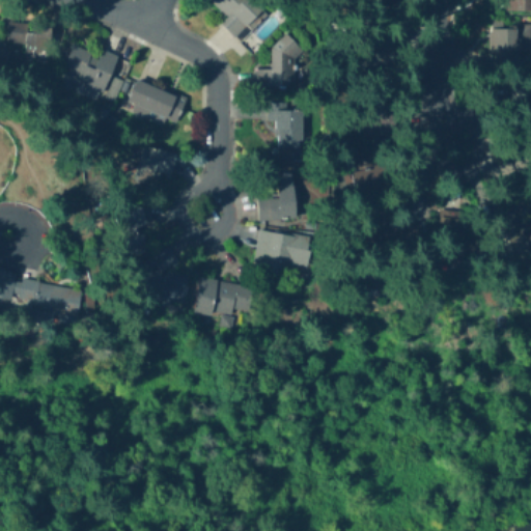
[(253,0),(267,14),(240,40),(235,35),(233,37),(213,16),(219,9),(210,0),(253,0)]
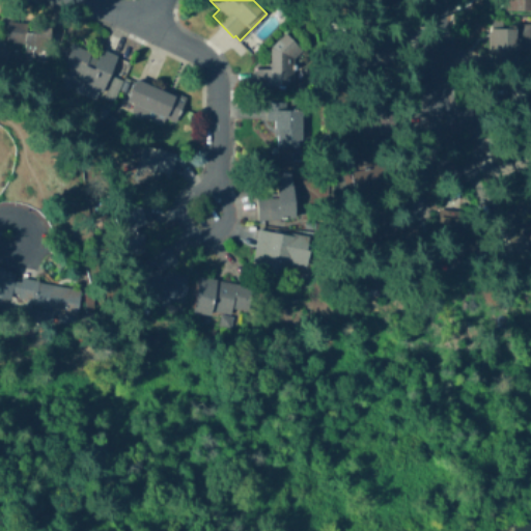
[(530,0),(530,10),(504,9),(504,0),(530,0)]
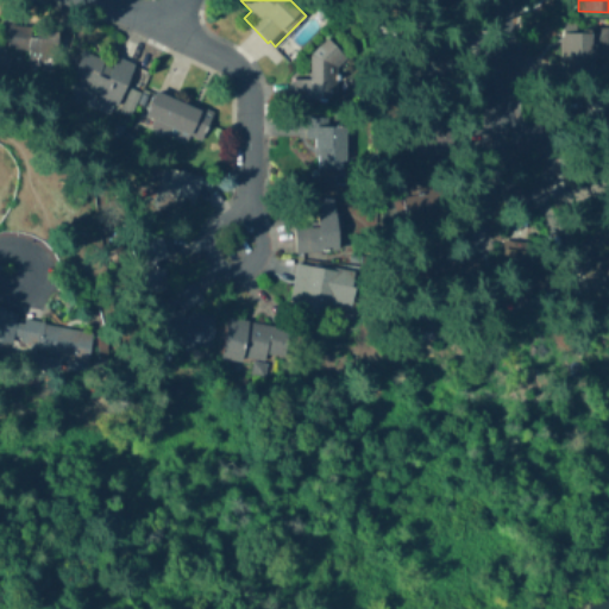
[(607,29),(607,56),(594,56),(594,74),(582,74),(582,82),(559,82),(559,31),(562,31),(562,22),(575,22),(575,26),(607,26),(607,29)]
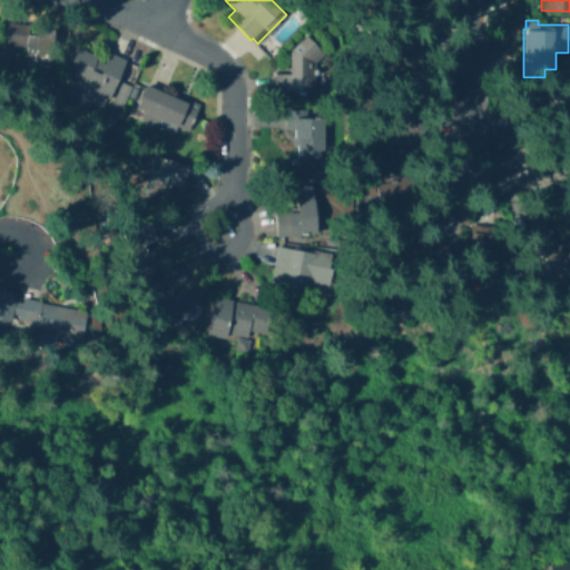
[(29,35),(33,35),(33,28),(53,29),(50,66),(36,65),(36,61),(25,60),(26,45),(7,43),(8,22),(29,23),(29,35)]
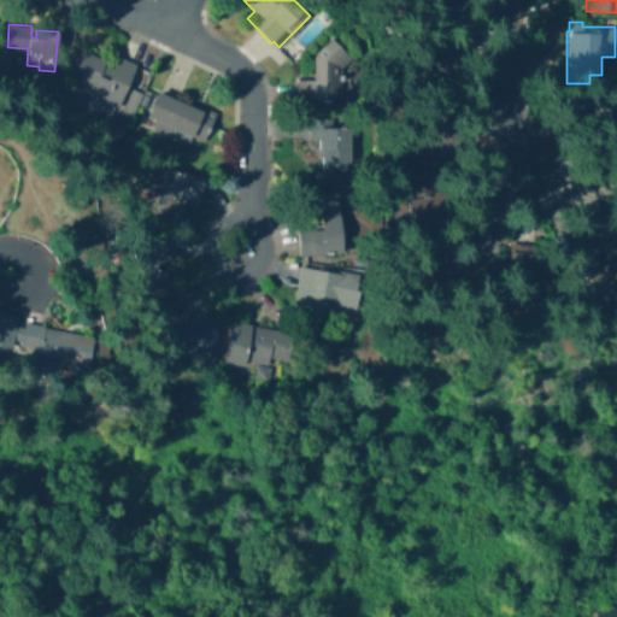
[(456,48),(454,82),(424,81),(425,31),(442,31),(442,47),(456,47),(456,48)]
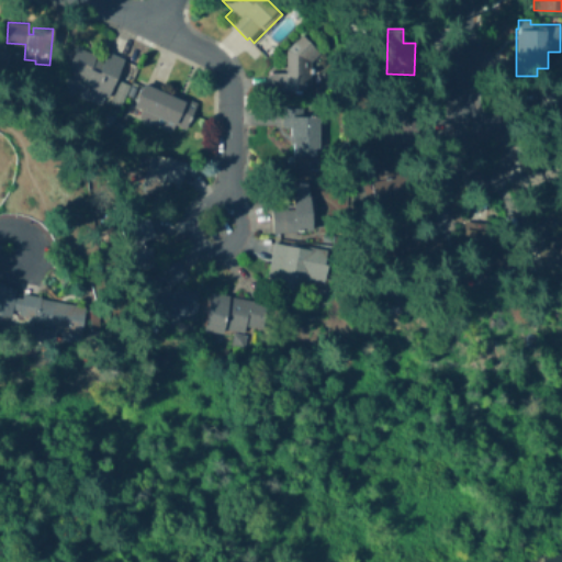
[(312,68),(312,72),(307,72),(307,90),(269,90),(269,72),(284,72),(284,49),(302,34),(319,53),(308,63),(308,68),(312,68)]
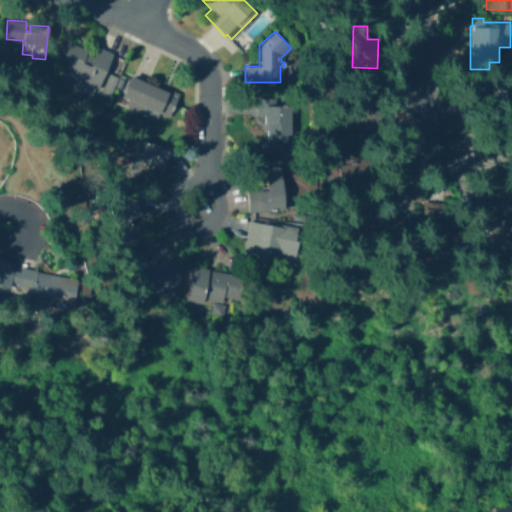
[(88,48),(89,48),(87,53),(94,56),(98,47),(113,53),(98,89),(95,87),(91,95),(71,87),(77,71),(60,64),(63,57),(60,56),(64,47),(67,48),(71,41),(88,48)]
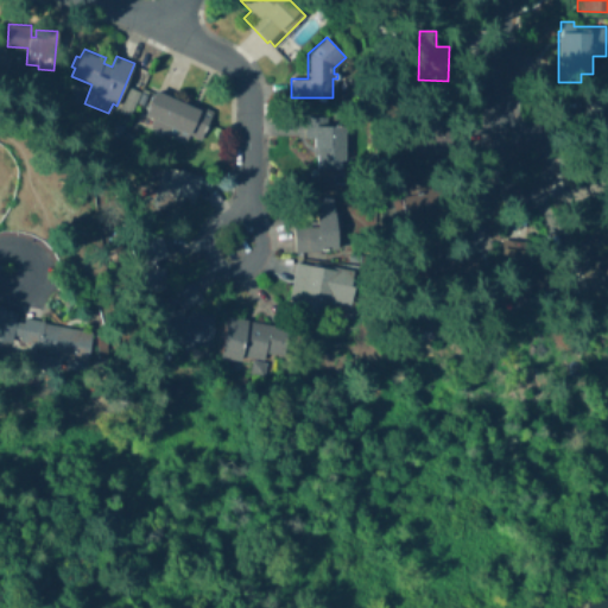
[(139,90),(130,113),(121,111),(131,88),(139,90)]
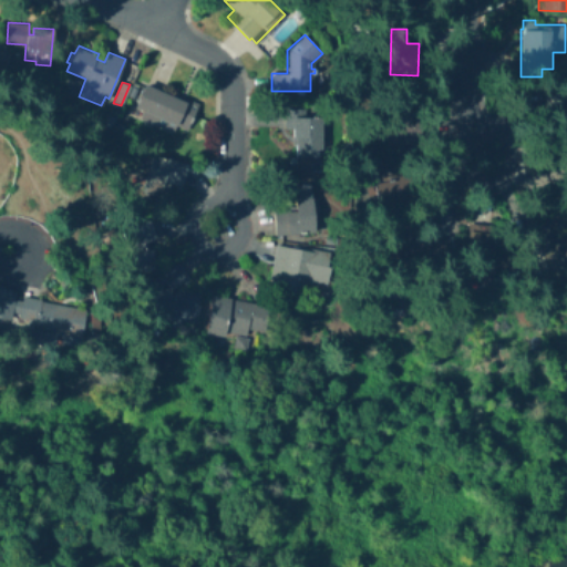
[(164,91),(174,95),(175,93),(198,102),(187,130),(176,125),(173,132),(141,119),(144,110),(136,106),(145,84),(164,91)]
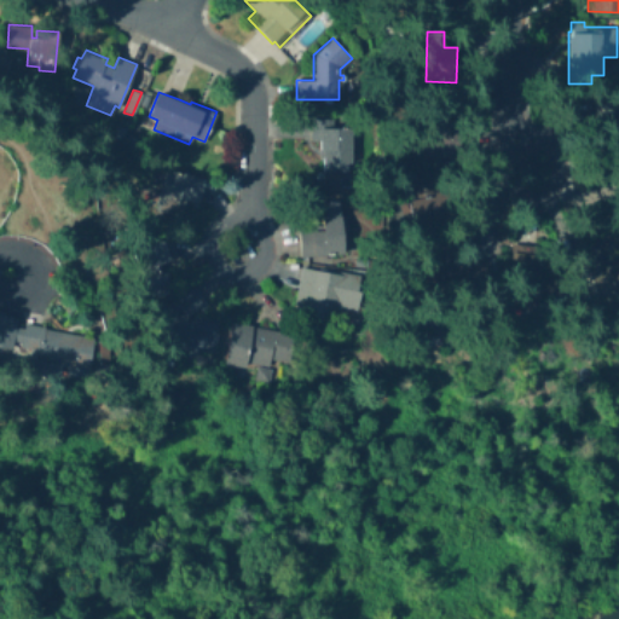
[(148,100),(145,106),(140,104),(145,94),(150,97),(148,100)]
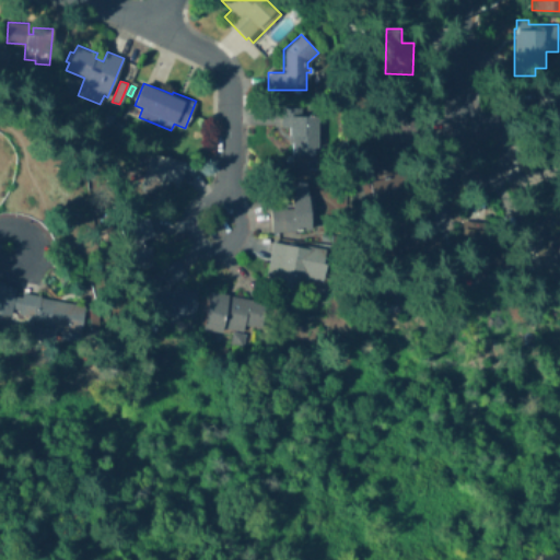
[(426,132),(424,137),(385,137),(386,92),(401,92),(401,109),(426,111),(426,132)]
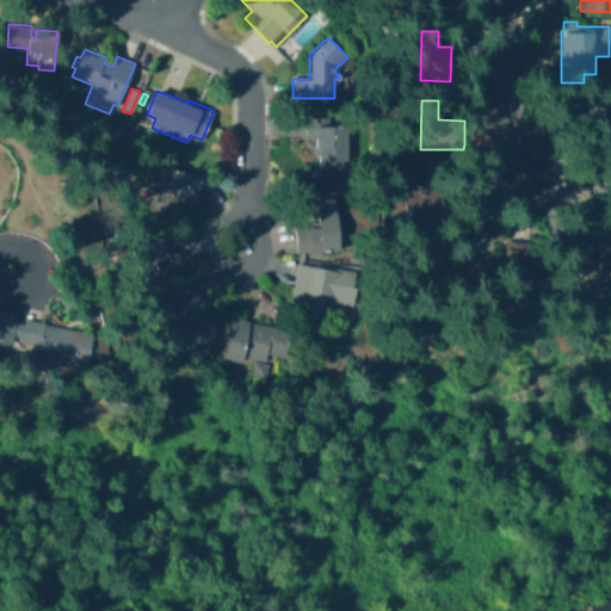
[(345,125),(346,166),(313,166),(313,146),(308,146),(308,117),(328,117),(328,125),(345,125)]
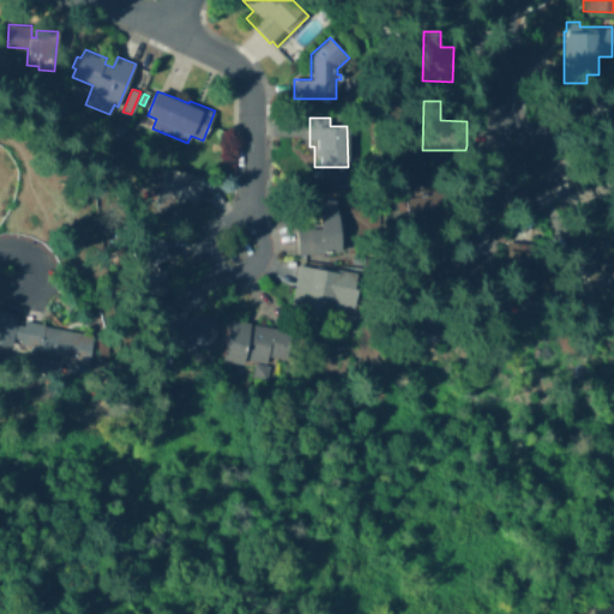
[(198,196),(196,200),(186,198),(180,215),(154,206),(166,166),(203,178),(198,196)]
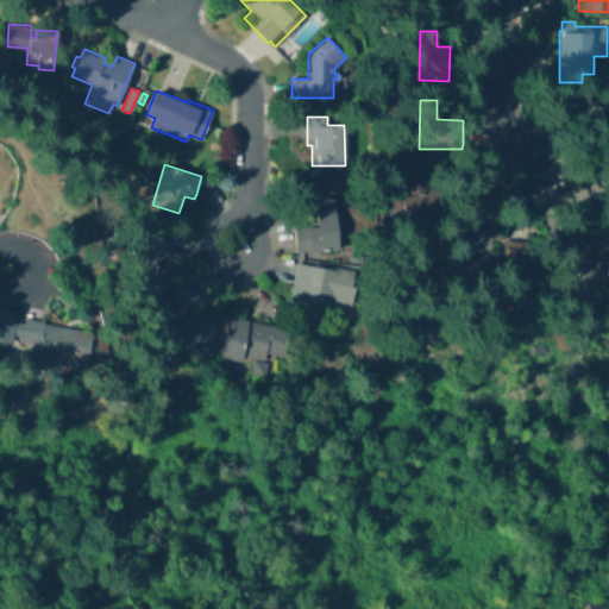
[(339,169),(315,168),(314,195),(338,196),(339,169)]
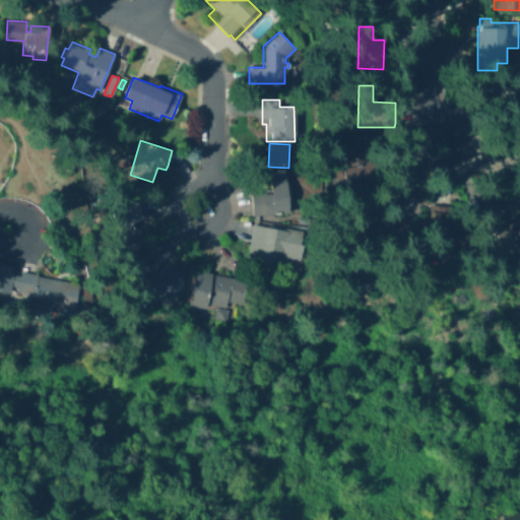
[(381,205),(353,212),(341,167),(381,156),(386,175),(374,179),(381,205)]
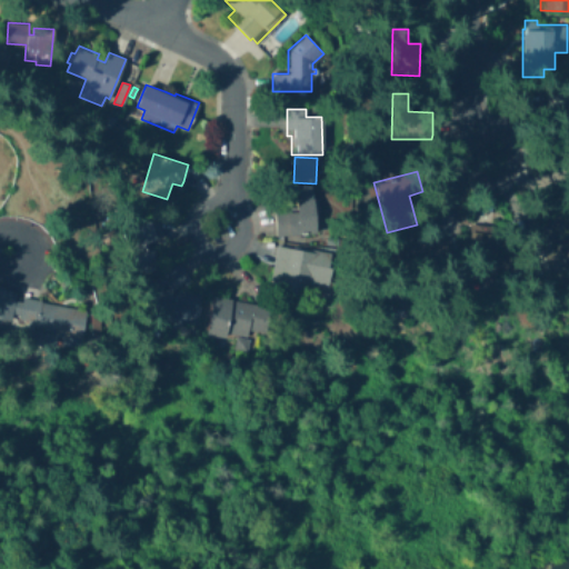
[(312,201),(316,232),(277,236),(273,209),(292,207),(292,211),(298,210),(297,202),(312,201)]
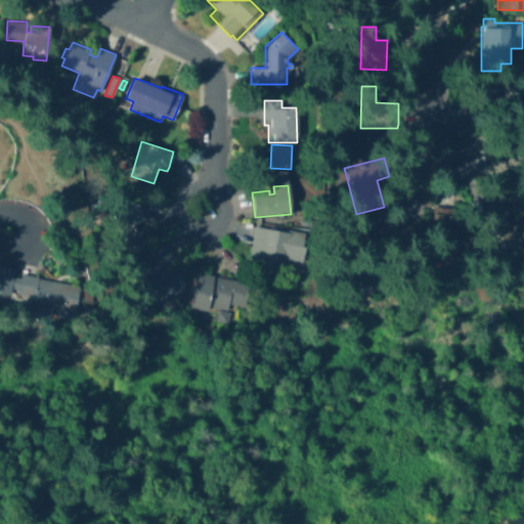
[(132,223),(134,232),(140,230),(144,245),(122,252),(110,211),(138,203),(143,220),(132,223)]
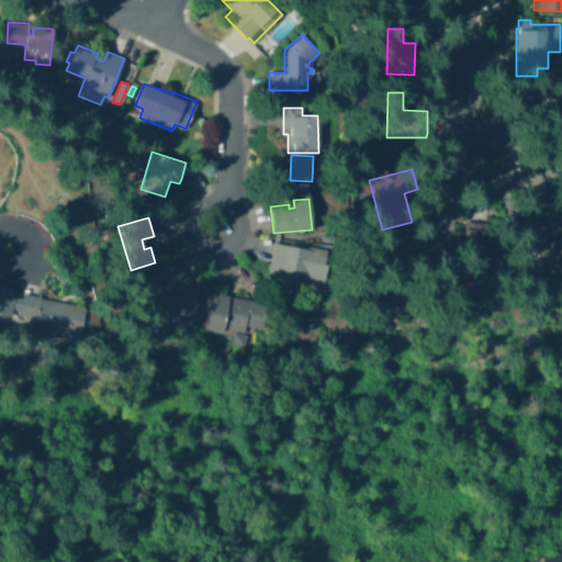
[(323,229),(334,232),(333,239),(322,238),(323,229)]
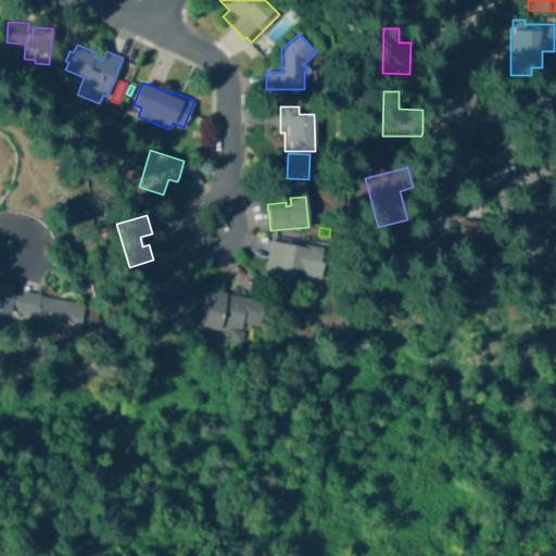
[(272,239),(283,241),(283,239),(323,247),(319,261),(323,262),(319,277),(306,275),(303,290),(263,282),(272,239)]
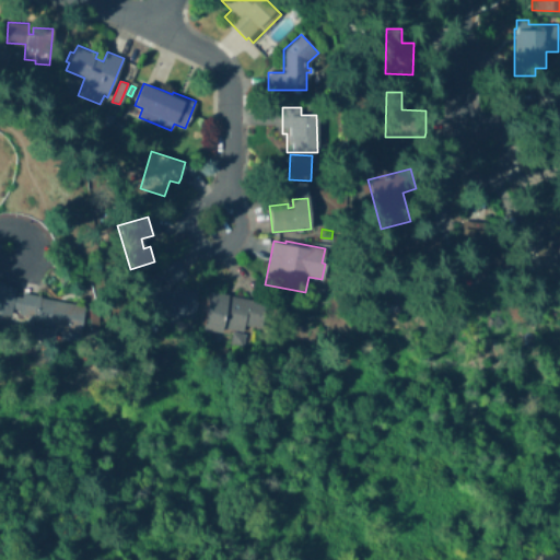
[(181,278),(170,284),(198,290),(194,319),(133,310),(139,280),(142,281),(176,258),(186,273),(181,278)]
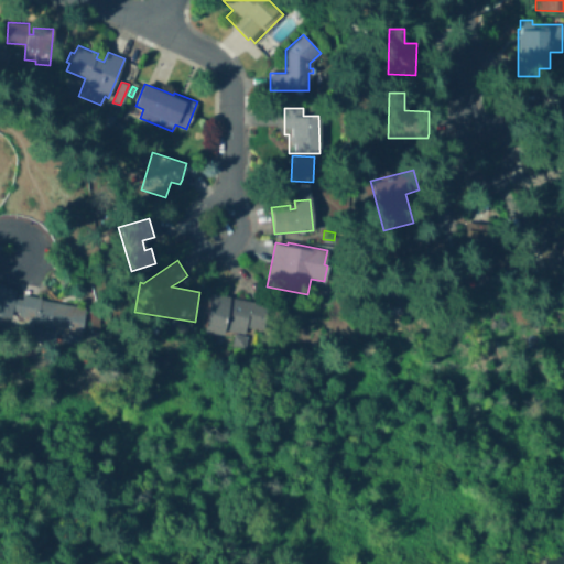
[(14,297),(23,299),(24,294),(42,297),(41,299),(86,307),(79,337),(31,326),(33,318),(19,316),(20,311),(12,310),(10,317),(0,315),(0,286),(15,290),(14,297)]
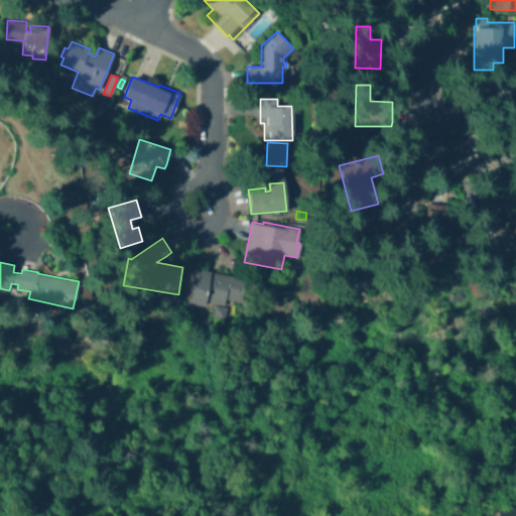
[(243,283),(240,301),(225,298),(223,304),(205,301),(204,305),(186,302),(192,268),(244,277),(243,283)]
